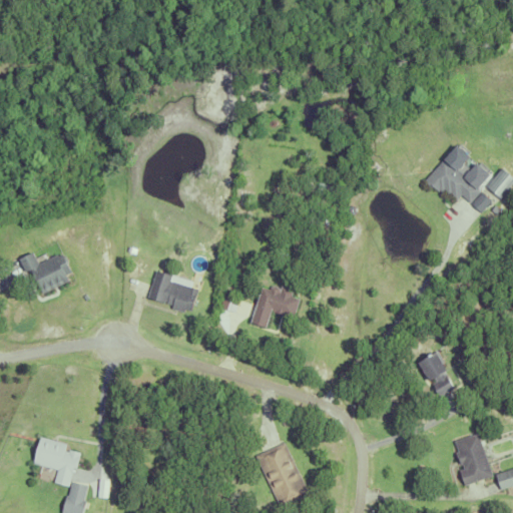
[(468,201),(459,193),(454,198),(449,193),(448,195),(442,190),(441,192),(437,188),(437,190),(431,185),(430,186),(423,179),(443,156),(479,189),(468,201)]
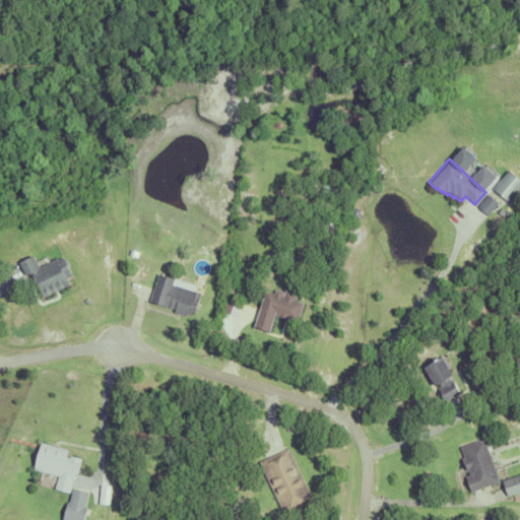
[(509,201),(519,188),(519,177),(511,170),(495,189),(509,201)]
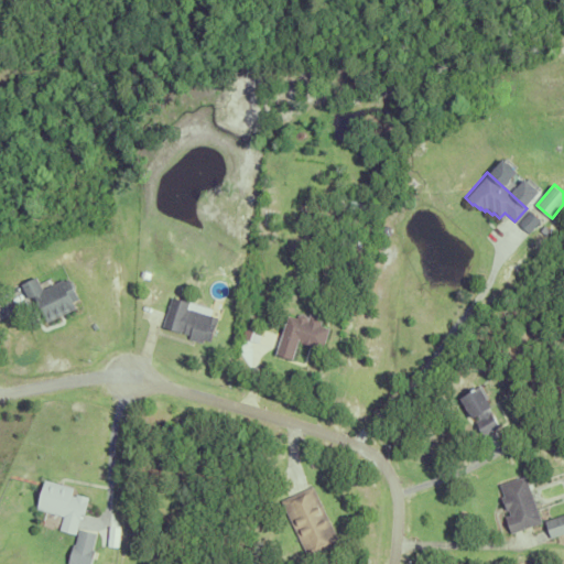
[(334,245),(337,236),(350,240),(347,249),(334,245)]
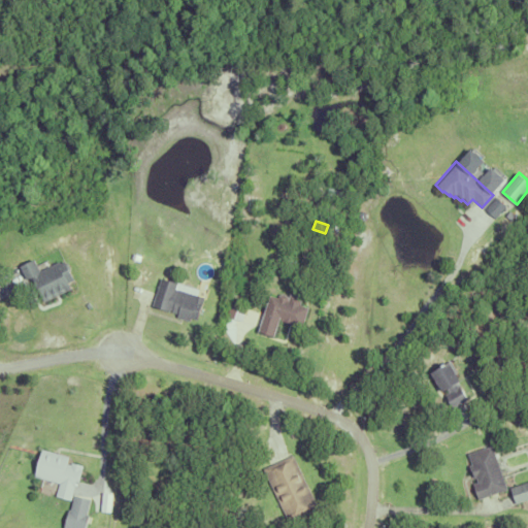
[(79,285),(70,260),(53,266),(51,261),(40,265),(38,260),(23,266),(30,287),(41,283),(46,297),(79,285)]
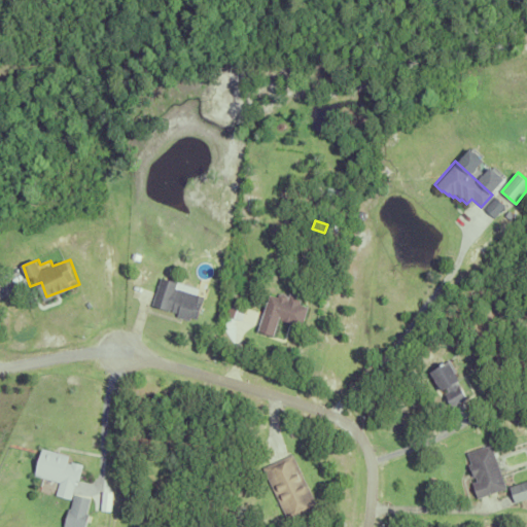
[(155,309),(202,319),(208,290),(163,280),(155,309)]
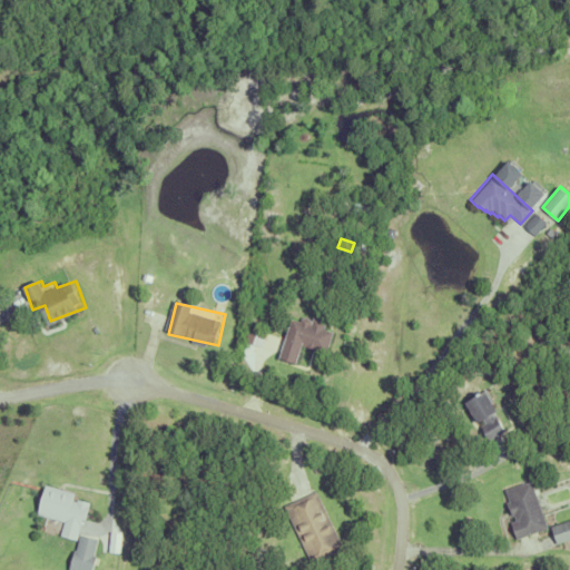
[(294,363),(277,357),(290,318),(297,322),(298,318),(302,317),(307,318),(308,322),(307,324),(308,325),(311,317),(324,321),(322,328),(331,331),(324,352),(300,344),(294,363)]
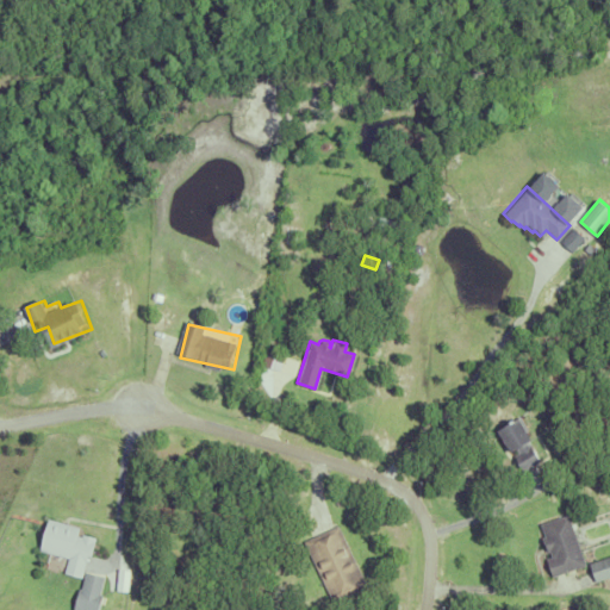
[(515,449),(508,453),(495,431),(516,418),(529,441),(527,442),(537,460),(520,472),(510,456),(517,453),(515,449)]
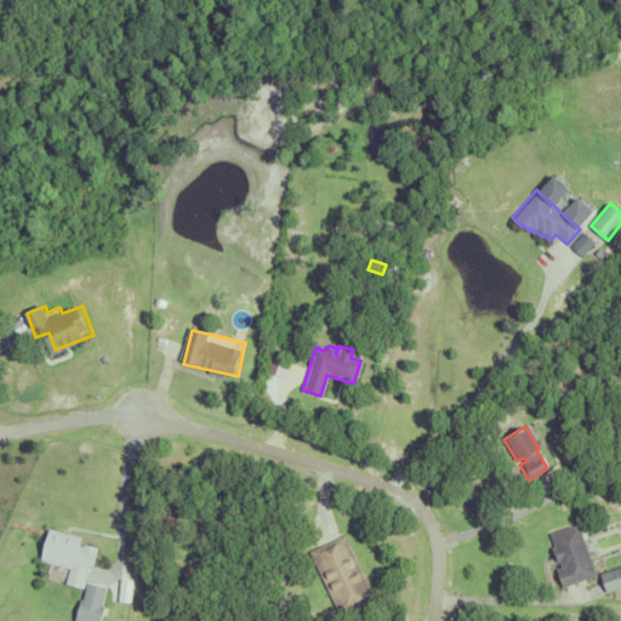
[(558,560),(556,562),(550,547),(553,546),(548,534),(576,523),(594,574),(559,587),(553,569),(559,567),(558,560)]
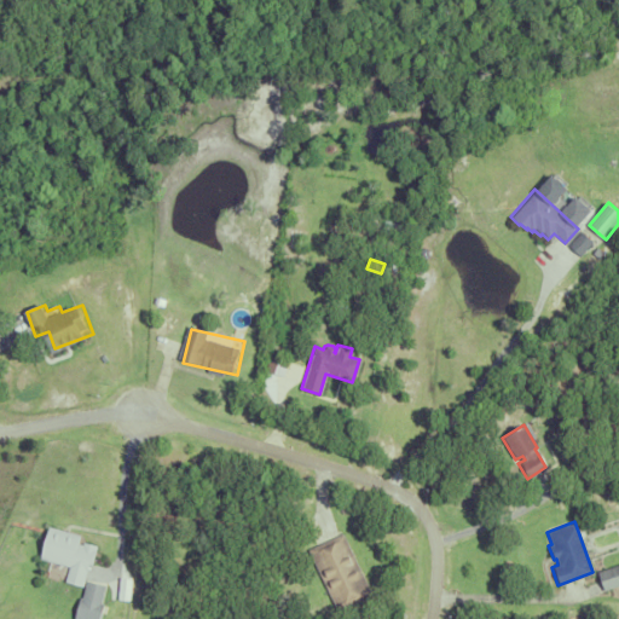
[(81,542),(94,544),(90,565),(87,563),(81,586),(64,582),(68,565),(40,559),(47,527),(79,534),(76,543),(81,544),(81,542)]
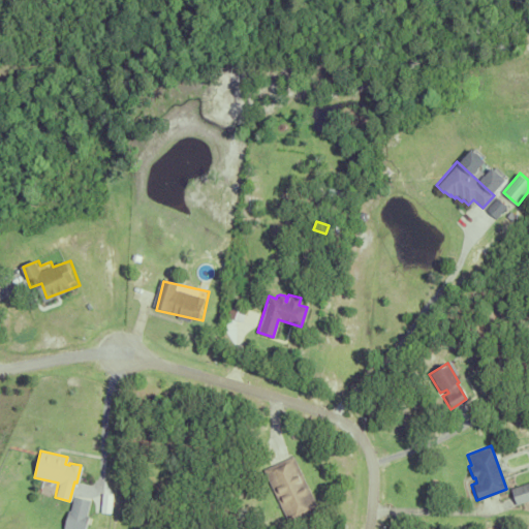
[(261,469),(291,456),(316,507),(286,522),(261,469)]
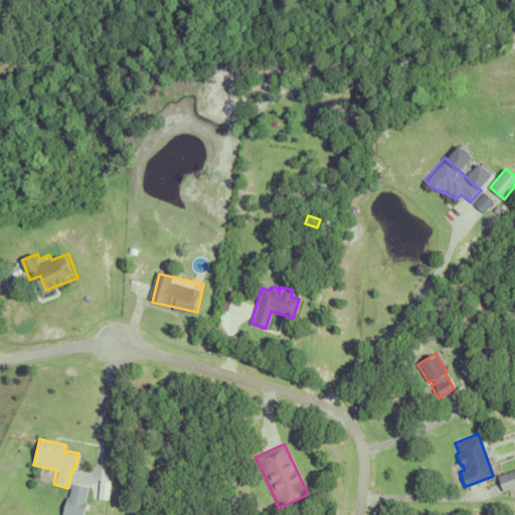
[(514,488),(514,471),(501,476),(507,492),(514,488)]
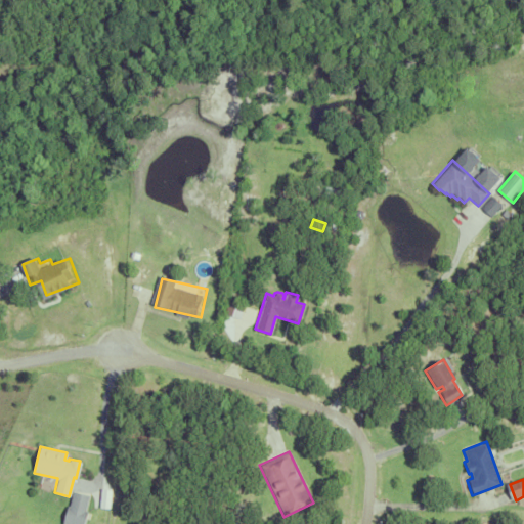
[(87,523),(93,495),(75,491),(68,523),(87,523)]
